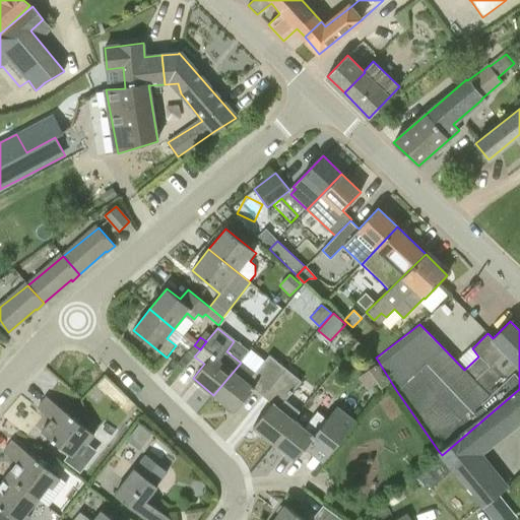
[(194,356),(200,349),(194,345),(189,351),(194,356)]
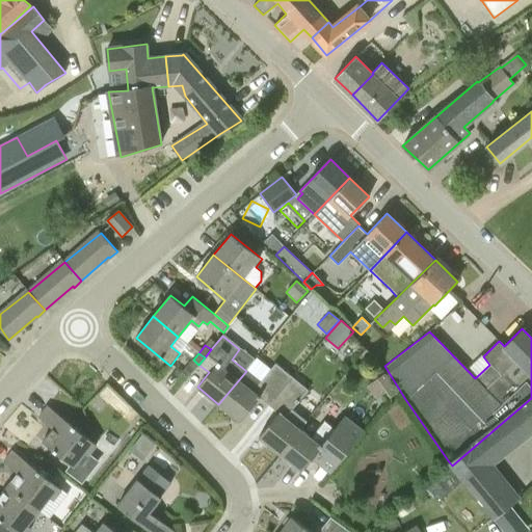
[(247,372),(246,371),(218,404),(240,422),(260,398),(268,405),(291,378),(275,365),(262,380),(248,370),(247,372)]
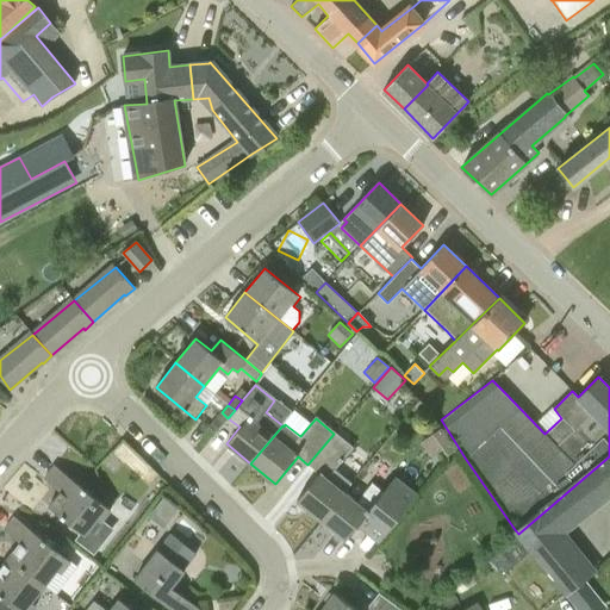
[(431,459),(443,450),(447,456),(456,449),(441,428),(421,443),(431,459)]
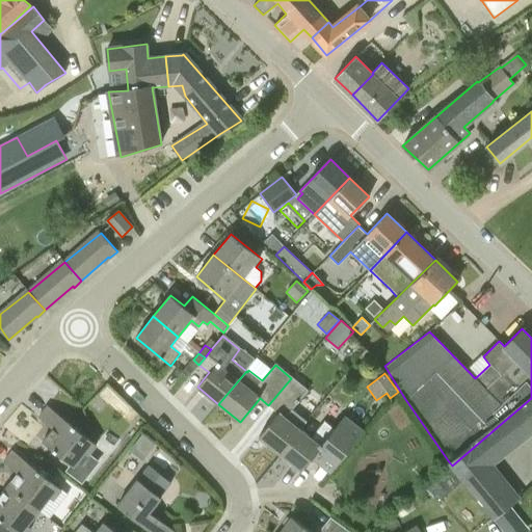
[(308,392),(291,378),(268,405),(277,413),(259,436),(281,454),(299,430),(285,420),(308,392)]
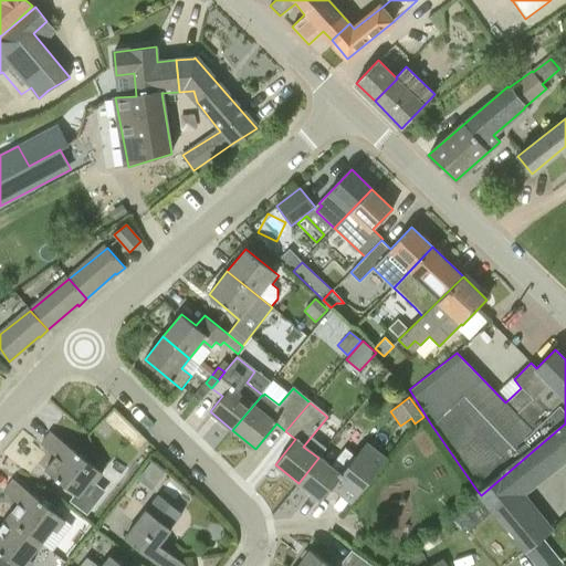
[(565,423),(481,495),(454,520),(468,534),(491,511),(525,554),(546,536),(519,502),(565,464),(565,423)]
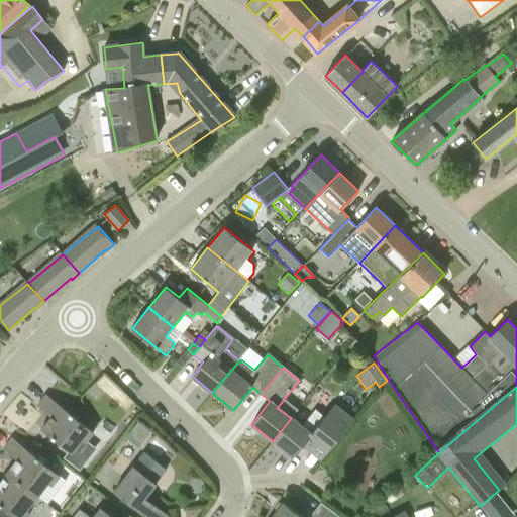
[(52,416),(41,429),(70,451),(81,438),(85,441),(94,431),(46,394),(37,405),(52,416)]
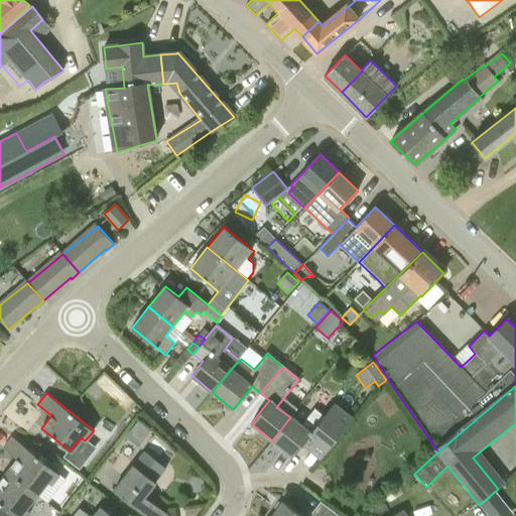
[(320,460),(328,450),(353,418),(334,403),(323,417),(314,410),(300,426),(290,417),(272,440),(292,457),(302,444),(320,460)]
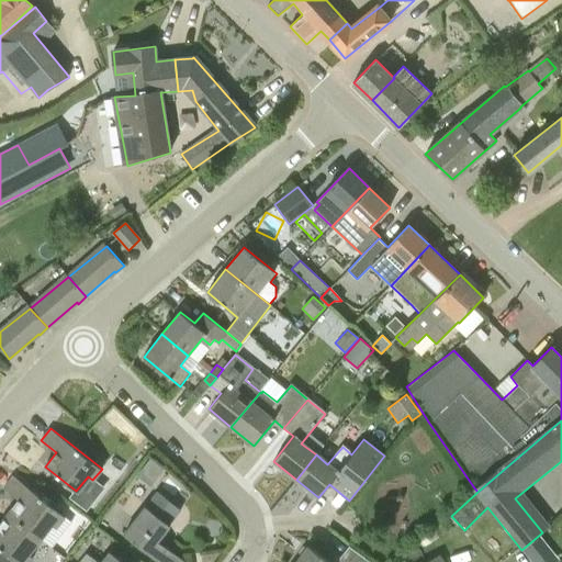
[(153,456),(142,469),(155,479),(166,464),(153,456)]
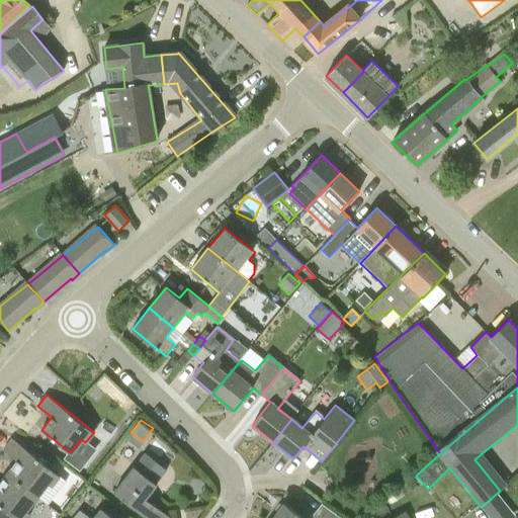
[(60,476),(12,438),(3,449),(17,460),(8,471),(37,495),(47,483),(51,486),(60,476)]
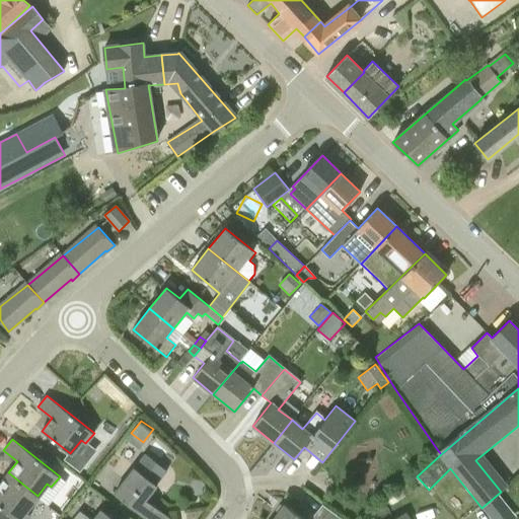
[(135,467),(115,492),(148,518),(170,518),(146,499),(157,485),(156,484),(166,470),(146,454),(135,467)]
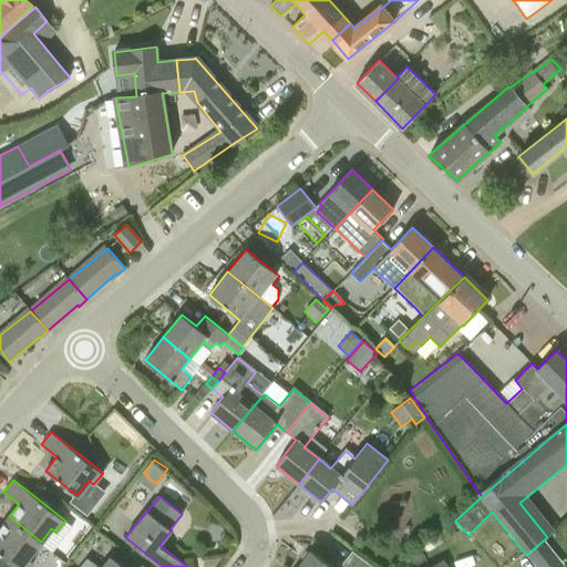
[(0,553),(17,566),(28,566),(33,560),(29,557),(41,542),(9,516),(0,527),(0,553)]
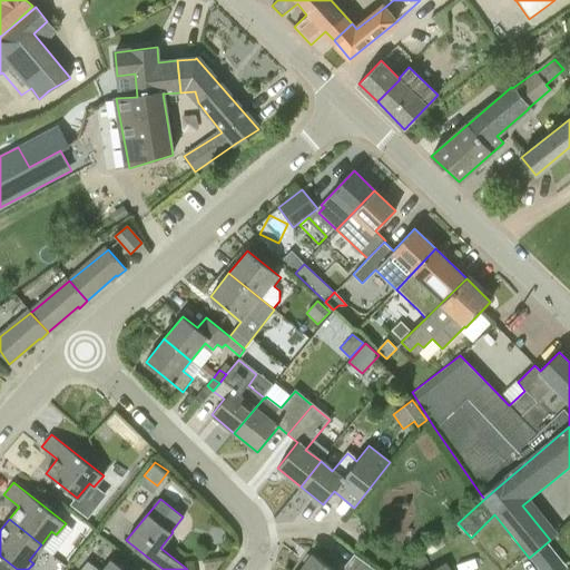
[(300,569),(375,569),(354,553),(341,569),(334,569),(313,553),(300,569)]
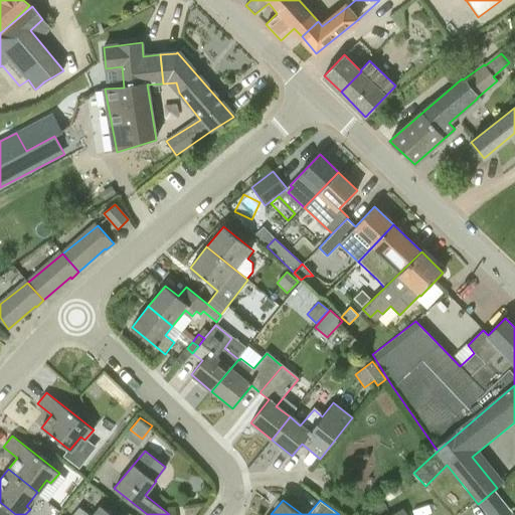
[(114,514),(100,504),(91,514),(89,514),(78,507),(72,514),(114,514)]
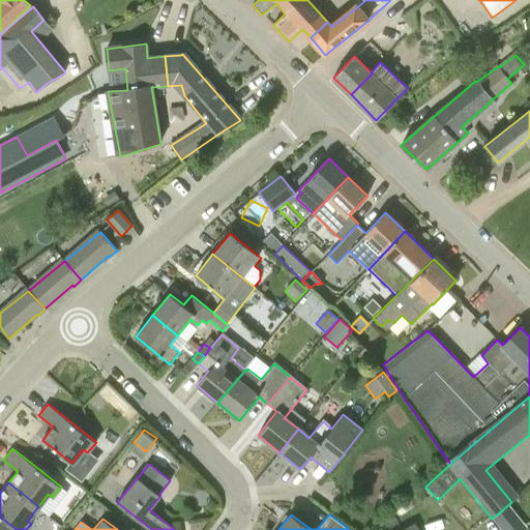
[(424,529),(419,519),(396,529),(424,529)]
